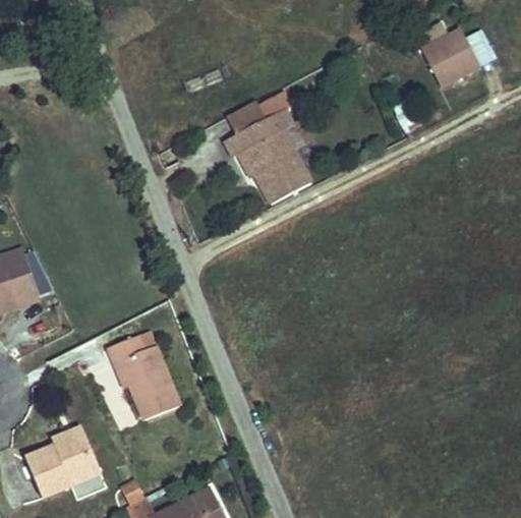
[(480,66),(462,29),(422,48),(442,85),(480,66)]
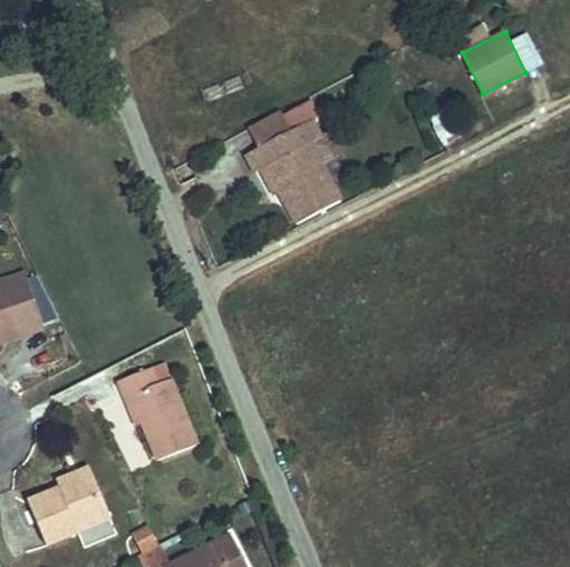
[(363,80),(383,69),(377,59),(357,69),(363,80)]
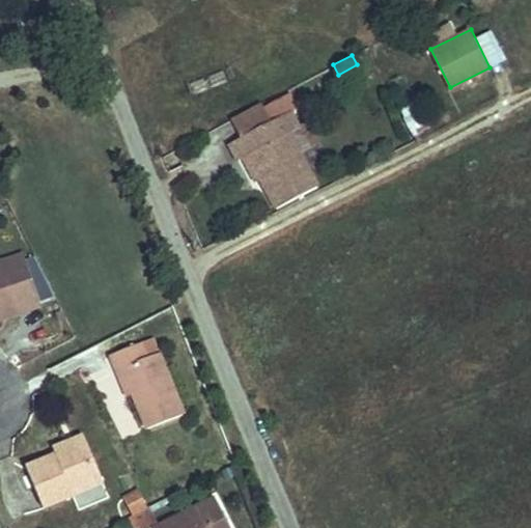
[(317,185),(299,149),(288,132),(299,127),(290,111),(298,107),(289,93),(262,108),(269,120),(230,142),(239,159),(243,157),(249,154),(261,177),(277,206),(317,185)]
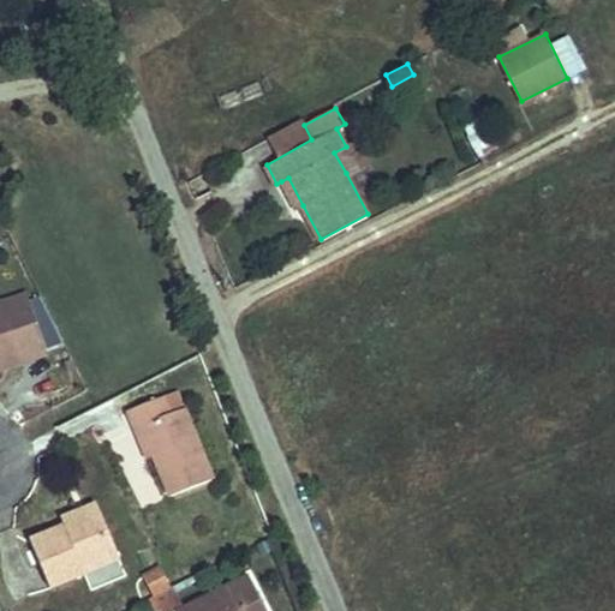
[(311,139),(304,125),(300,120),(269,137),(280,157),(311,139)]
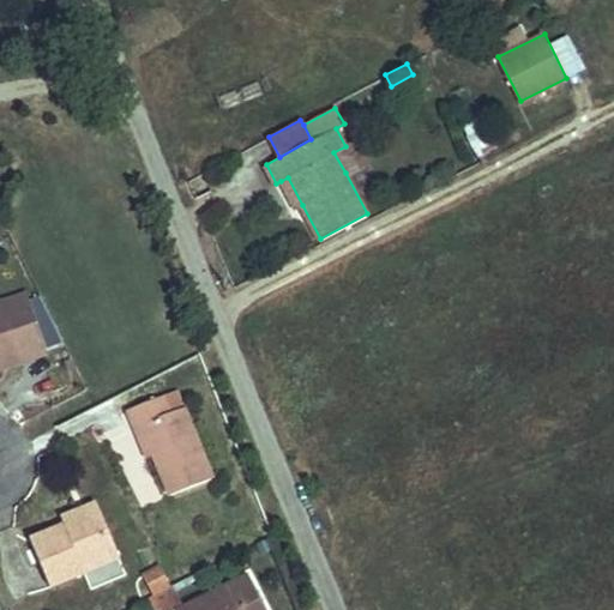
[(363,163),(353,143),(333,152),(345,173),(363,163)]
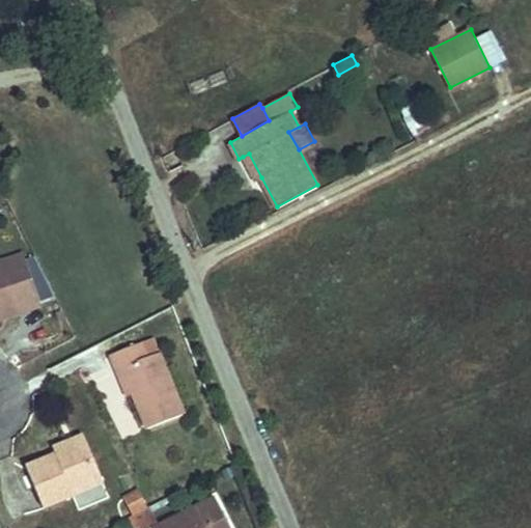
[(261,177),(249,154),(243,157),(256,179),(261,177)]
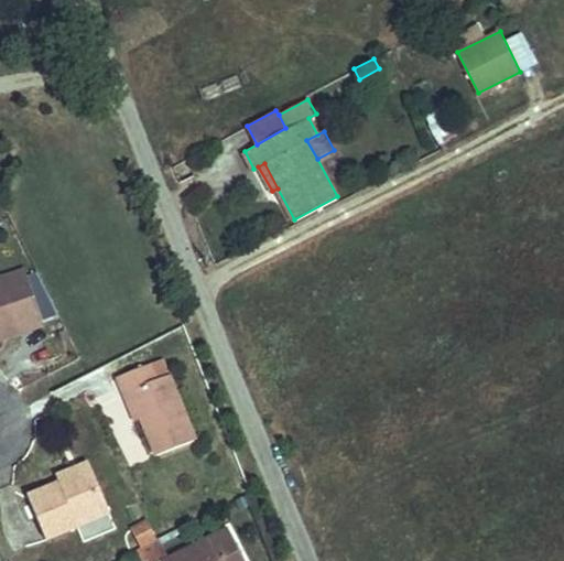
[(26,271),(25,268),(0,276),(0,337),(21,331),(20,326),(42,320),(26,271)]
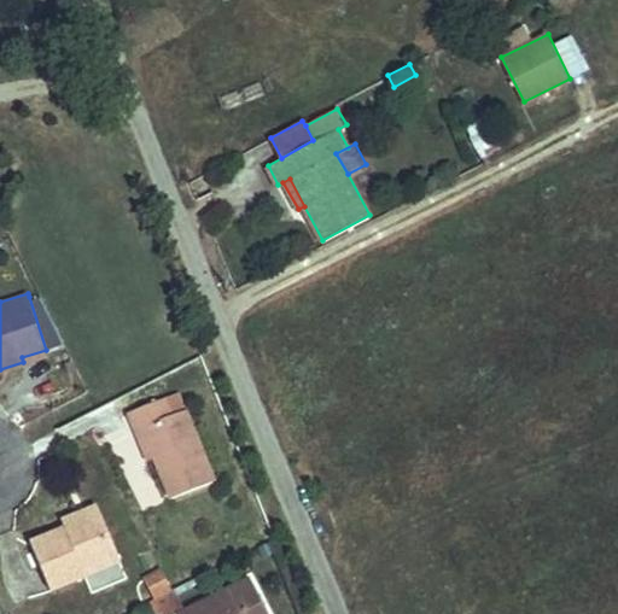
[(59,341),(36,294),(29,297),(45,346),(59,341)]
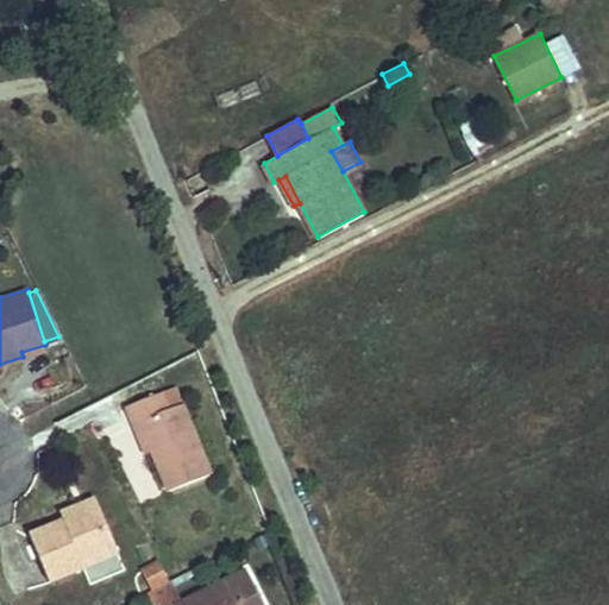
[(212,473),(176,385),(129,404),(135,421),(142,418),(170,490),(212,473)]
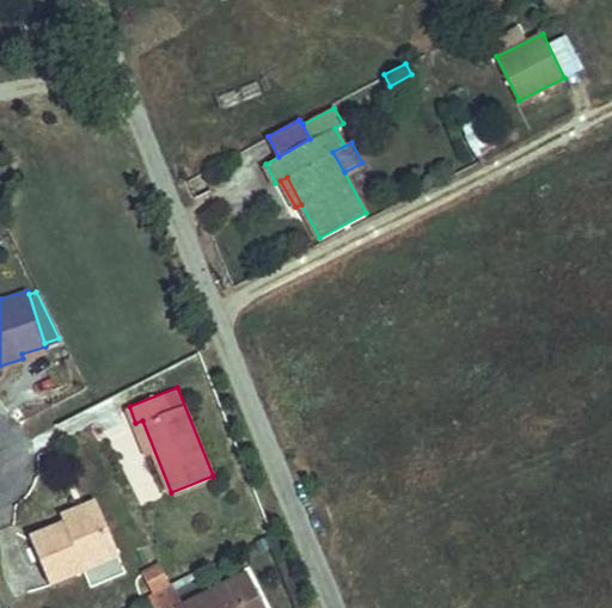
[(154,453),(142,421),(135,423),(148,455),(154,453)]
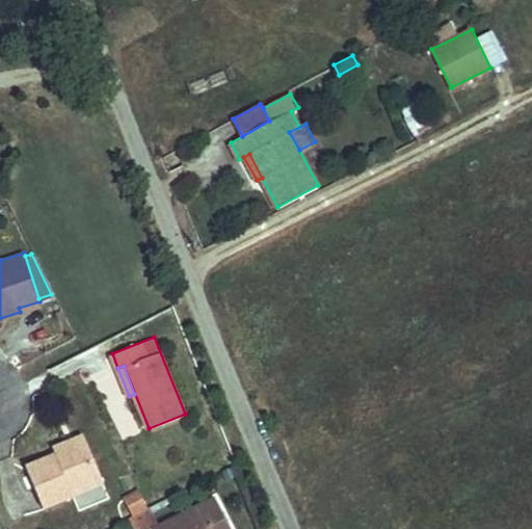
[(56,454),(86,442),(84,435),(54,448),(56,454)]
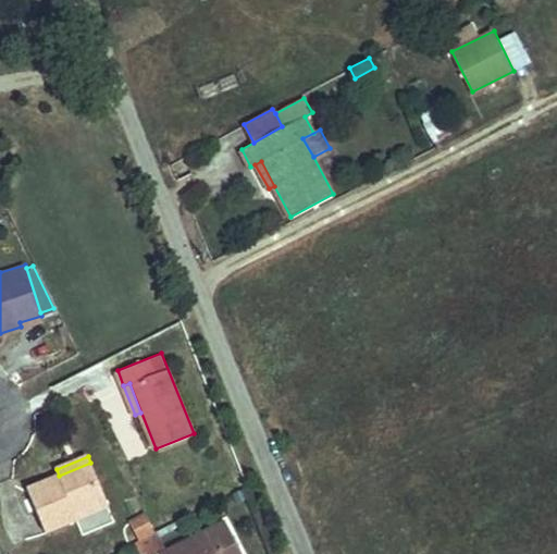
[(109,505),(90,463),(27,490),(46,532),(109,505)]
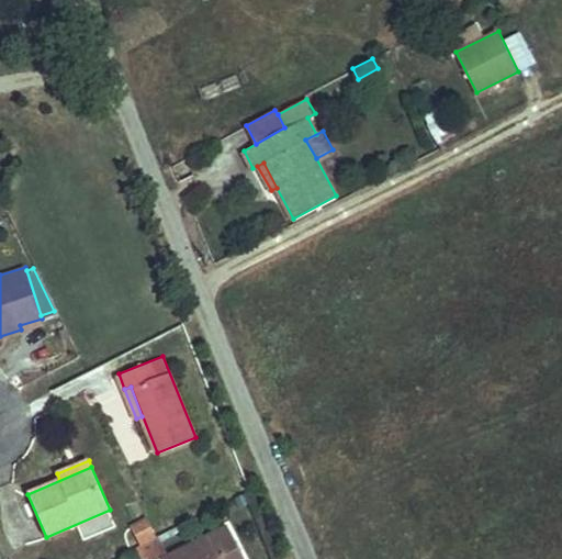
[(250,502),(246,493),(237,496),(240,506),(250,502)]
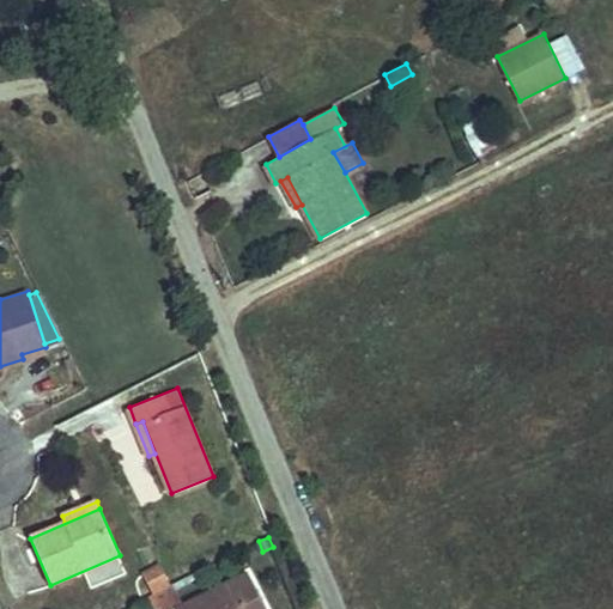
[(170,584),(159,562),(143,572),(153,592),(165,586),(170,584)]
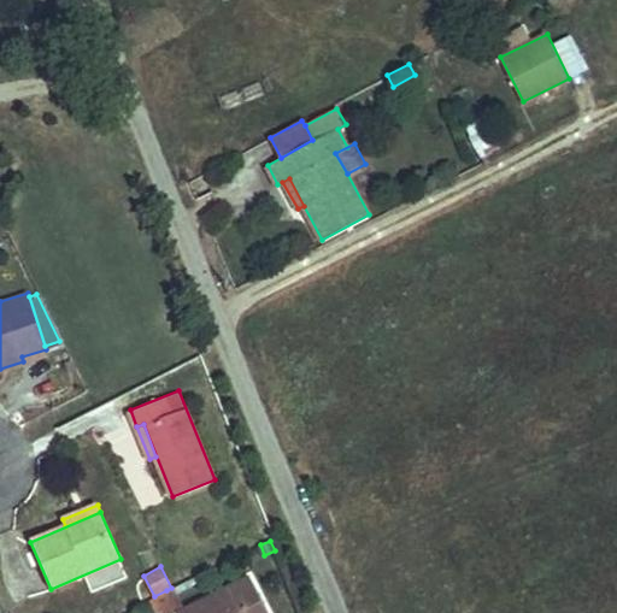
[(269,612),(250,575),(177,612),(166,590),(148,600),(156,612),(269,612)]
